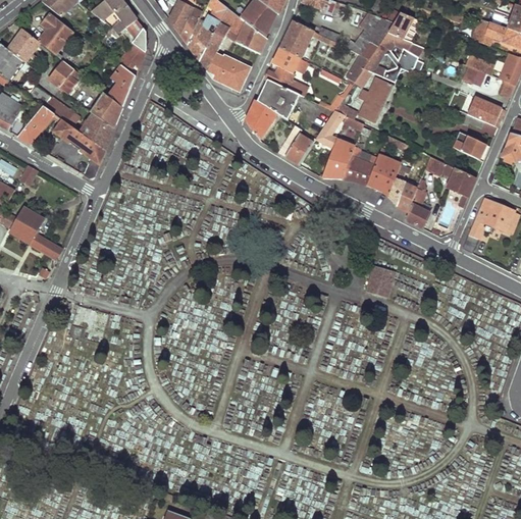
[(102,0),(94,9),(114,28),(131,11),(121,0),(102,0)]
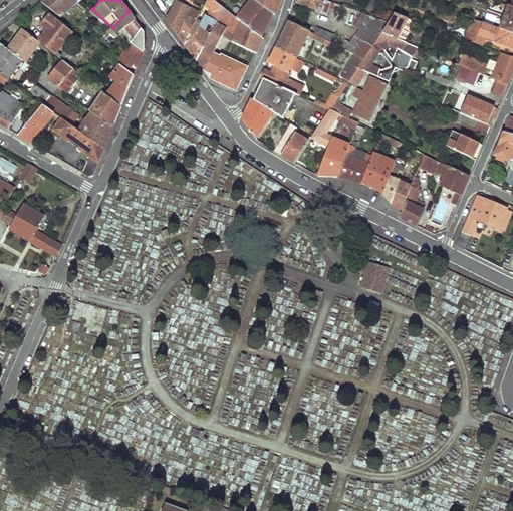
[(183,41),(193,22),(190,20),(188,23),(182,20),(187,8),(182,5),(185,0),(172,0),(164,15),(174,28),(183,41)]
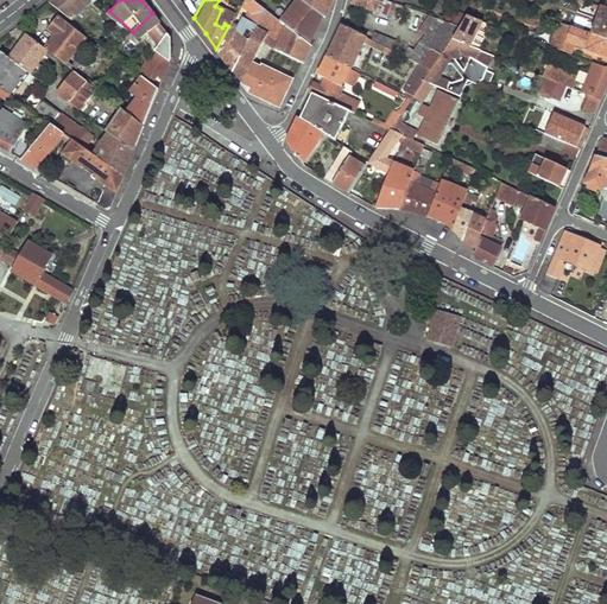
[(223,58),(232,68),(250,36),(247,33),(245,36),(234,25),(246,6),(252,11),(246,19),(247,21),(244,27),(252,32),(266,7),(257,0),(242,0),(228,26),(216,49),(223,58)]
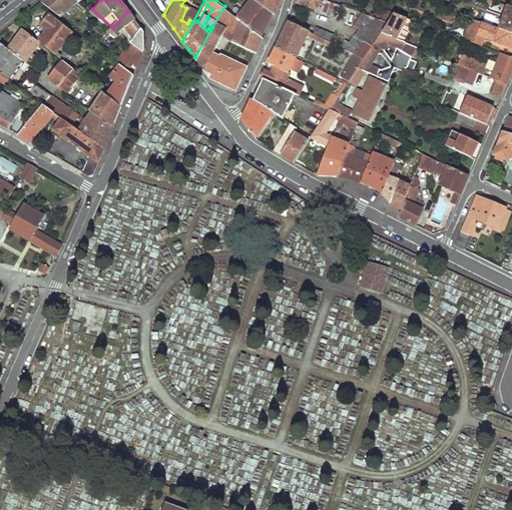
[(235,16),(261,35),(272,9),(260,0),(248,0),(244,5),(247,8),(241,15),(238,13),(235,16)]
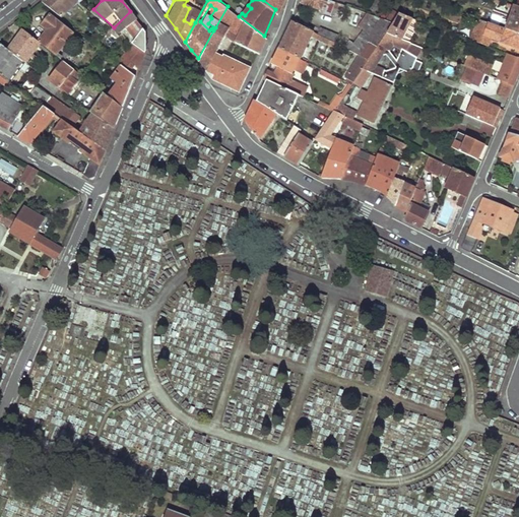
[(277,11),(282,0),(263,0),(275,9),(277,11)]
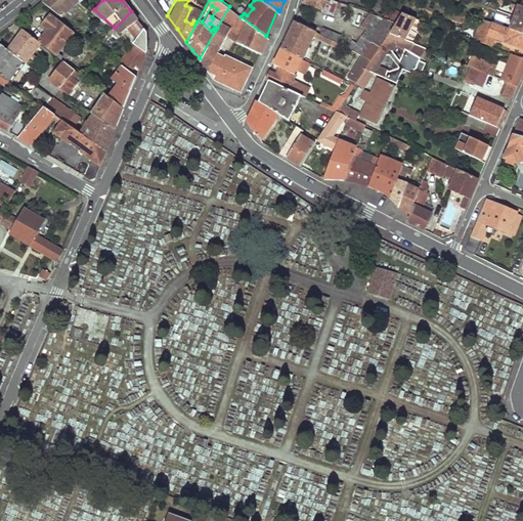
[(337,0),(324,0),(322,6),(321,10),(332,13),(337,0)]
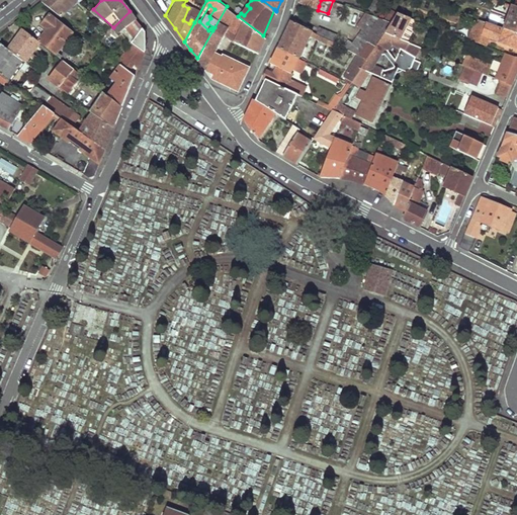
[(81,7),(88,13),(93,9),(85,3),(81,7)]
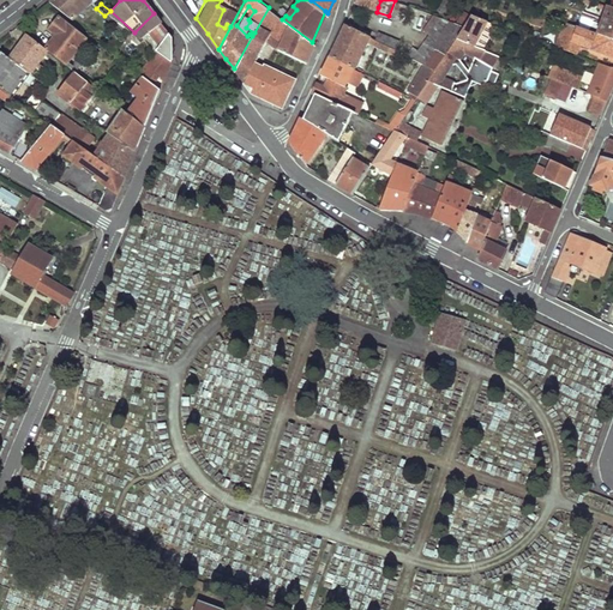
[(612,6),(604,4),(604,6),(607,7),(598,32),(612,37),(612,6)]
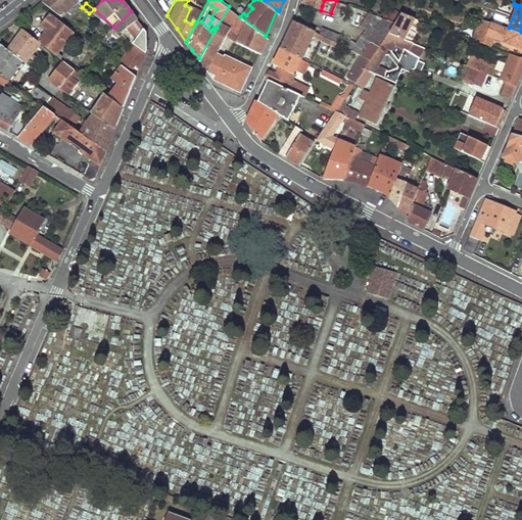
[(252,8),(249,5),(243,13),(246,15),(252,8)]
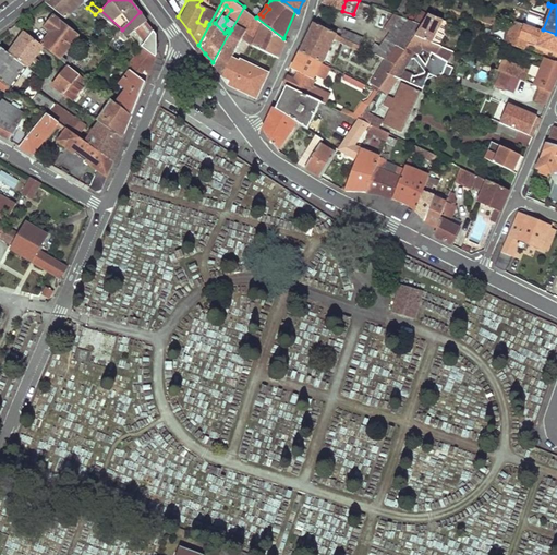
[(255,96),(267,72),(255,65),(256,63),(251,61),(250,62),(240,58),(239,59),(231,56),(241,38),(252,46),(277,57),(285,39),(283,38),(256,17),(244,7),(231,29),(229,33),(213,62),(227,82),(255,96)]
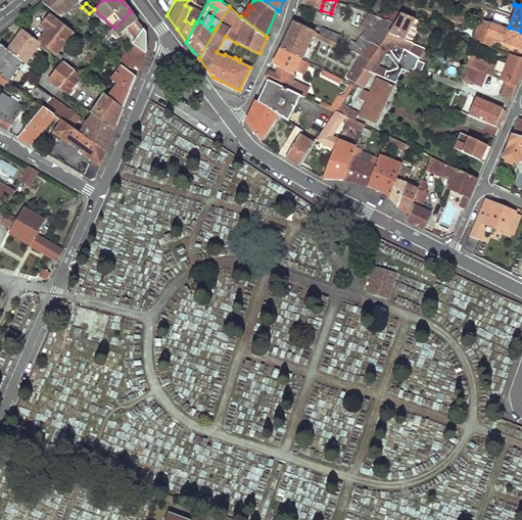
[(394,20),(368,10),(359,24),(364,27),(350,47),(361,52),(364,53),(373,39),(380,43),(387,31),(394,20)]
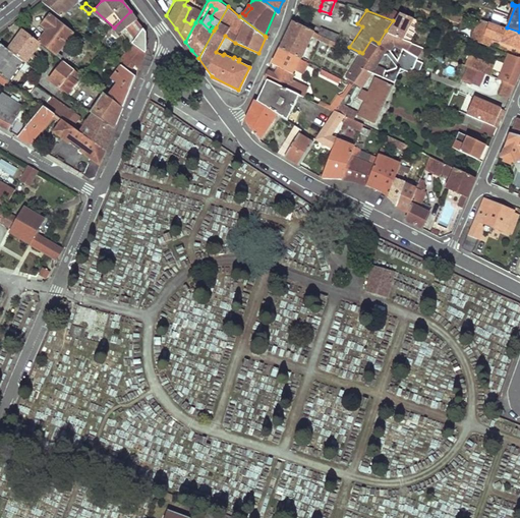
[(41,42),(59,56),(60,54),(59,52),(74,32),(52,12),(43,24),(47,30),(39,40),(41,42)]
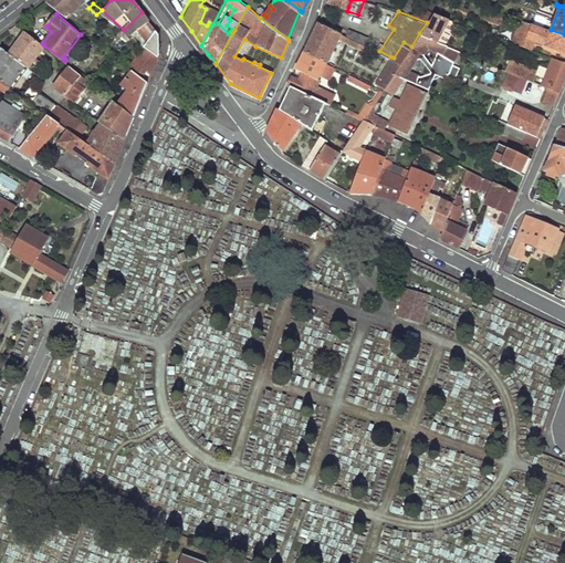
[(419,33),(437,41),(448,19),(433,13),(427,22),(419,33)]
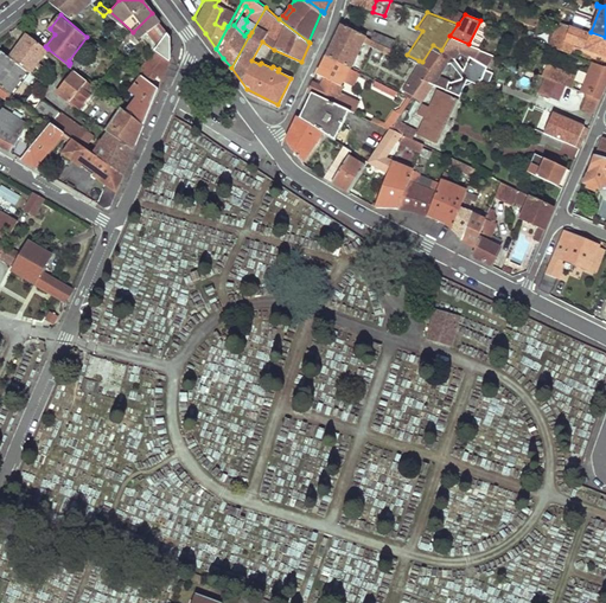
[(569,24),(557,19),(555,27),(567,31),(569,24)]
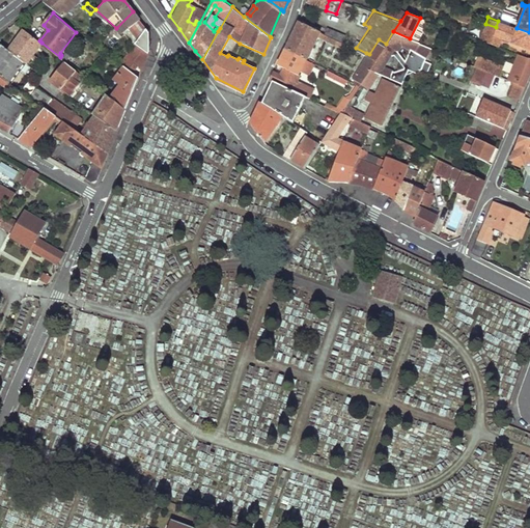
[(410,38),(416,42),(426,20),(420,18),(410,38)]
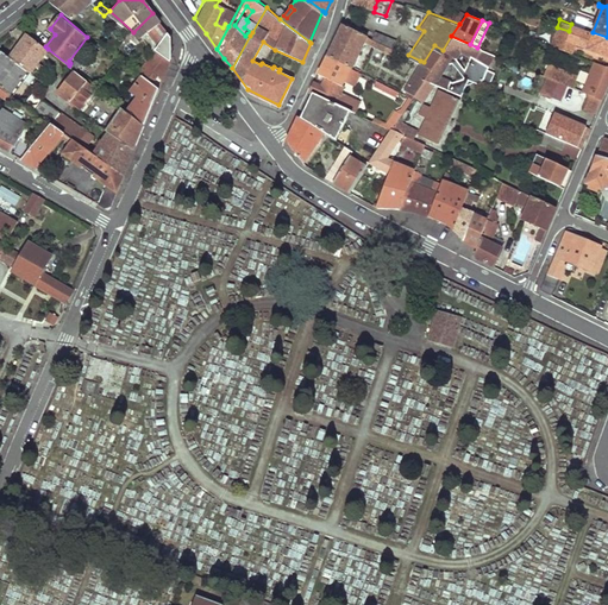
[(348,64),(350,65),(365,35),(340,21),(326,54),(348,64)]
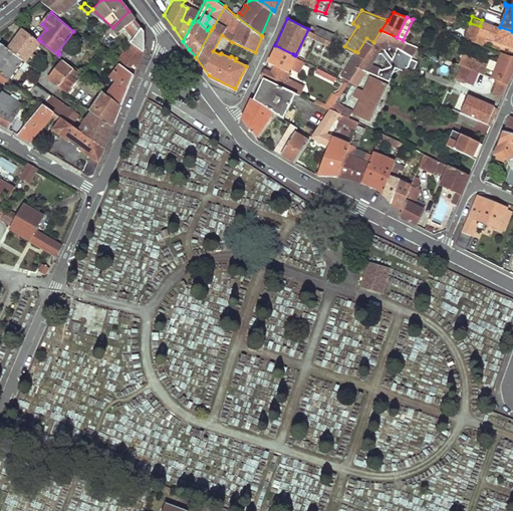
[(512,31),(500,27),(482,20),(480,26),(470,23),(464,38),(471,41),(480,44),(481,44),(484,35),(512,45),(512,31)]
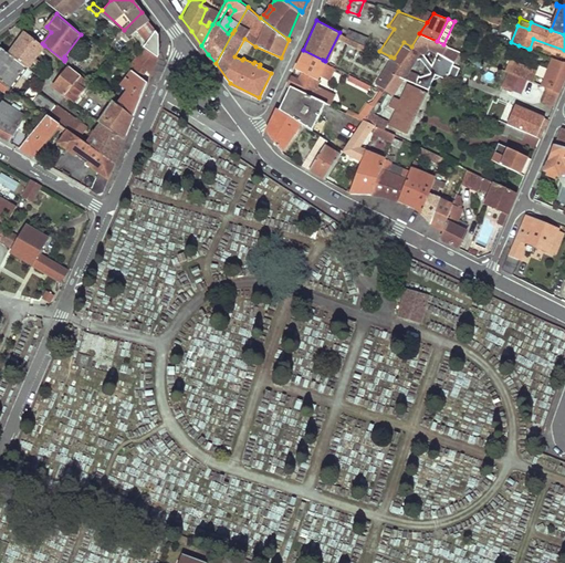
[(368,35),(347,27),(345,34),(364,43),(368,35)]
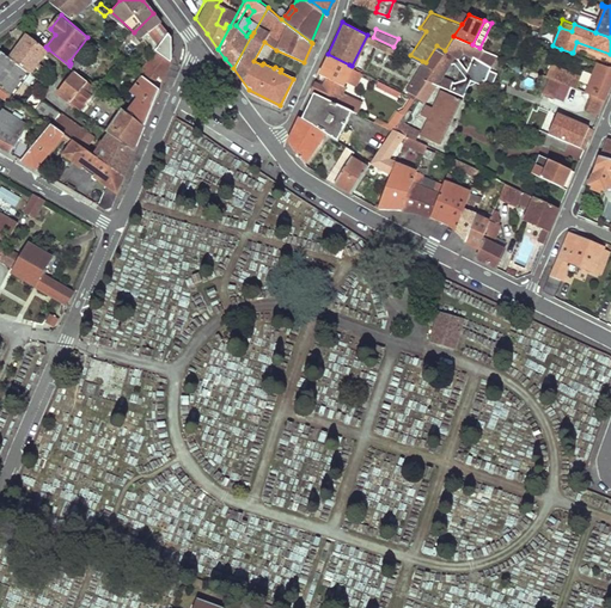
[(46,47),(29,32),(10,55),(28,69),(31,72),(36,65),(40,60),(48,49),(46,47)]
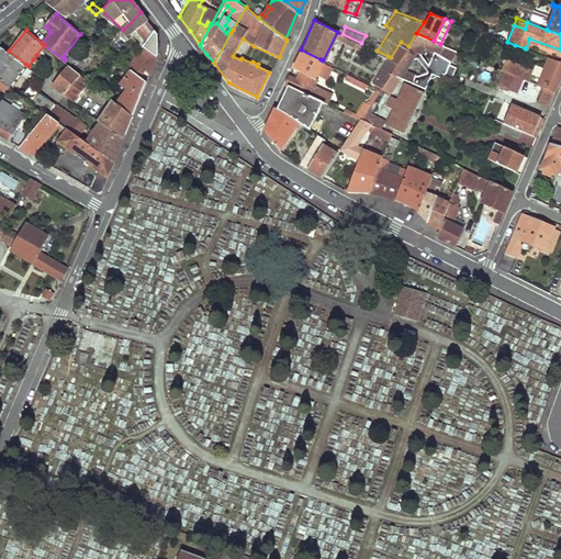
[(154,30),(148,38),(138,38),(144,44),(157,55),(158,52),(157,34),(154,30)]
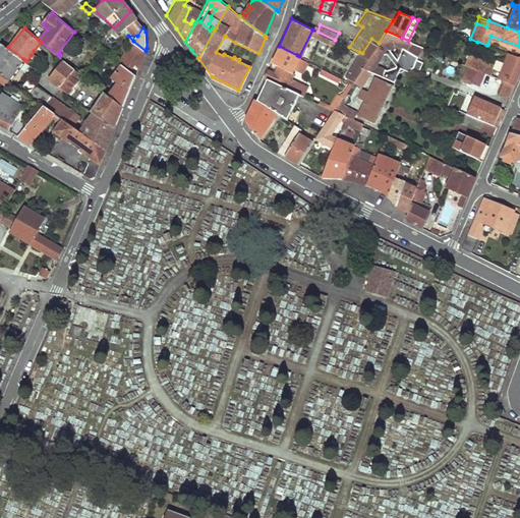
[(369,56),(362,66),(370,70),(392,79),(396,71),(376,62),(379,58),(382,58),(383,58),(384,56),(384,54),(383,54),(383,52),(385,48),(388,49),(391,45),(395,44),(404,50),(410,41),(408,41),(402,38),(386,31),(379,43),(369,56)]
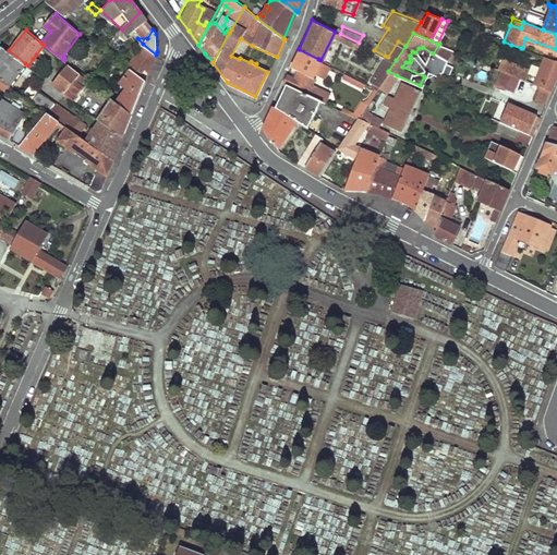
[(143,44),(137,38),(120,59),(126,64),(143,44)]
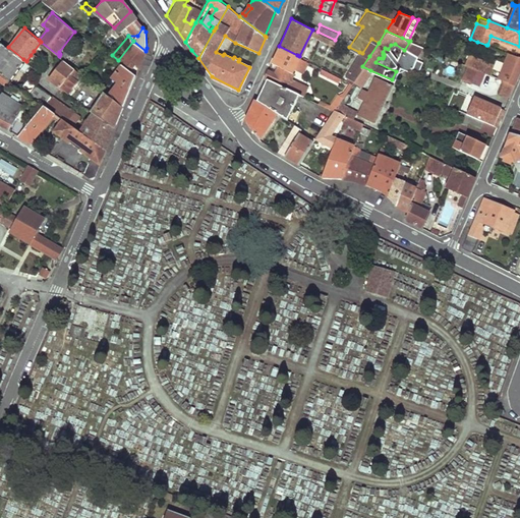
[(369,56),(379,43),(371,39),(362,53),(369,56)]
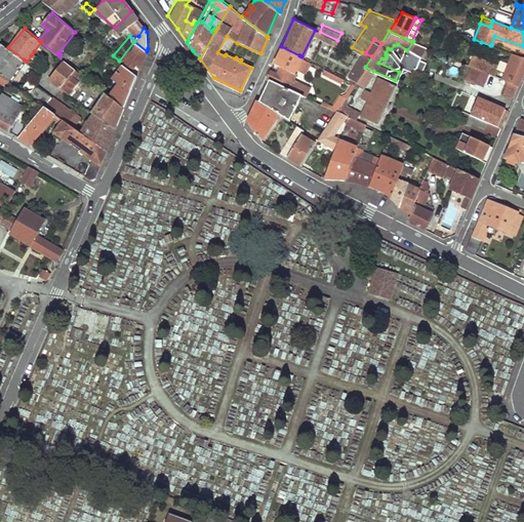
[(8,47),(0,41),(0,72),(9,79),(19,66),(24,59),(8,47)]
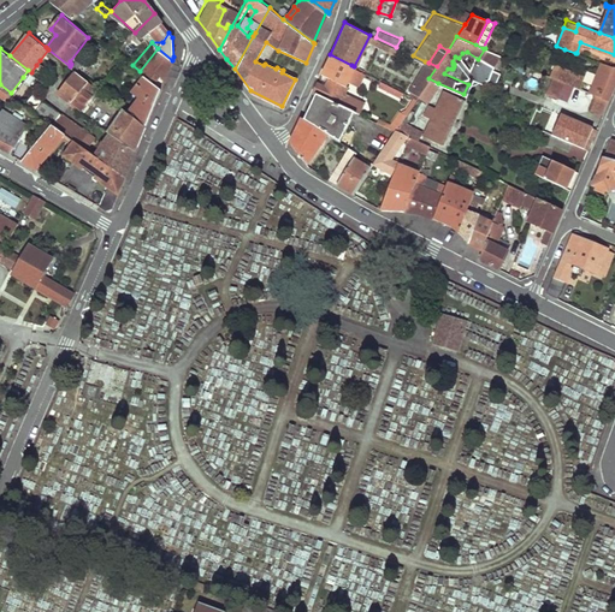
[(166,75),(172,60),(158,48),(140,71),(141,72),(160,88),(166,75)]
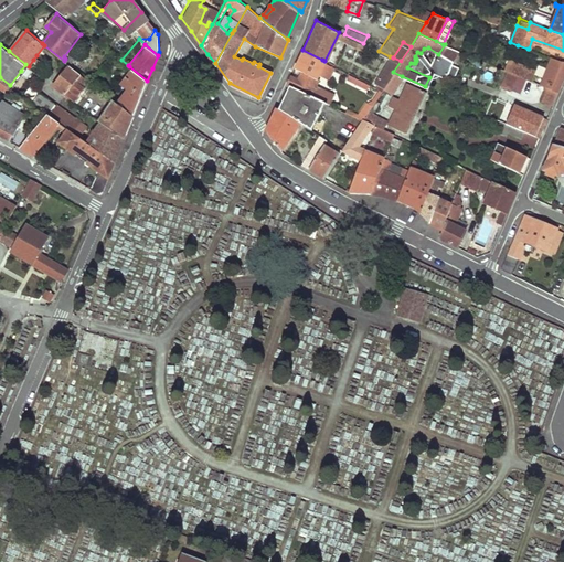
[(461,51),(445,44),(438,54),(451,61),(456,53),(459,54),(461,51)]
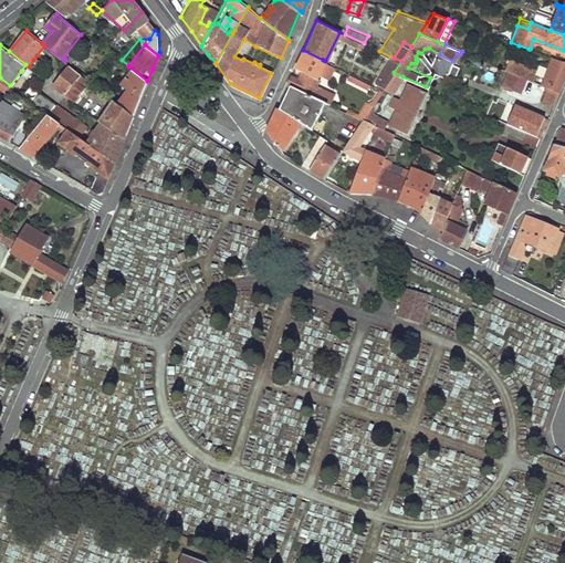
[(303,50),(297,62),(317,72),(323,60),(303,50)]
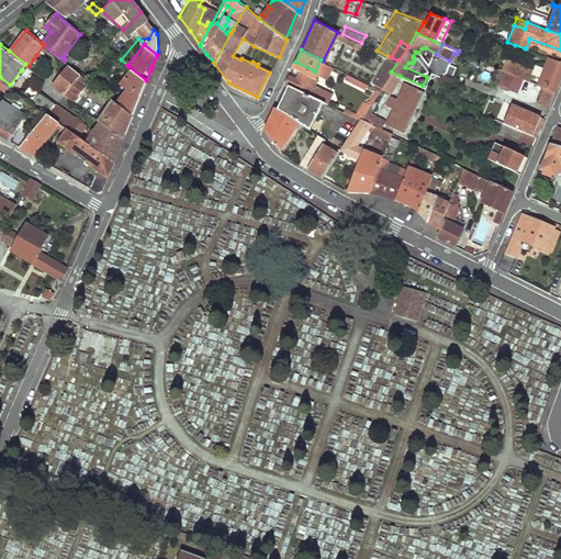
[(36,55),(33,59),(40,65),(44,60),(36,55)]
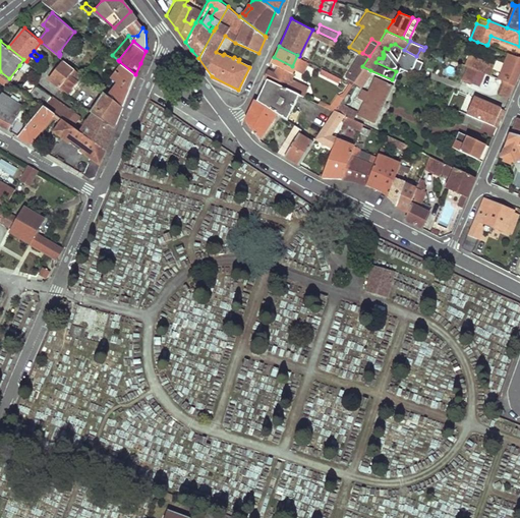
[(362,53),(359,52),(346,74),(354,78),(362,66),(369,56),(362,53)]
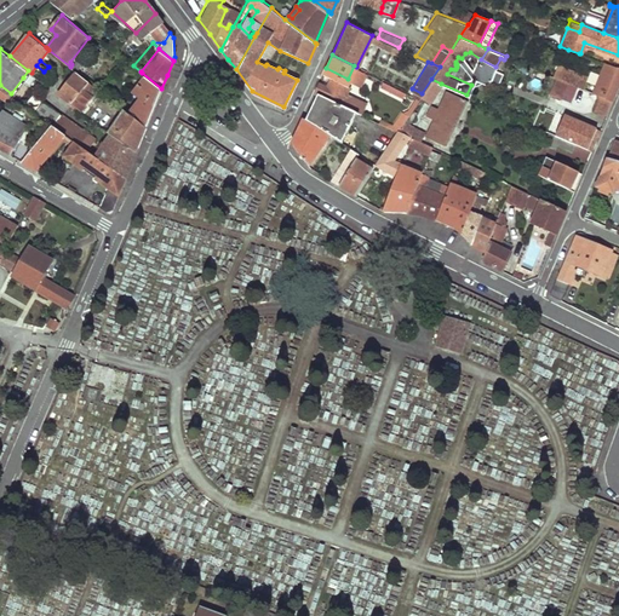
[(618,68),(603,62),(600,69),(618,75),(618,68)]
